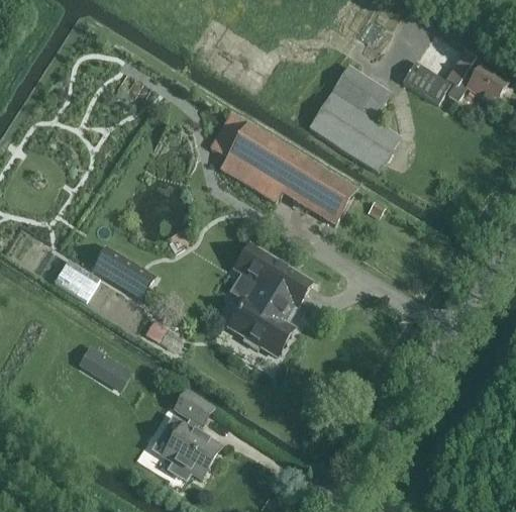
[(416,61),(402,82),(438,105),(445,94),(457,102),(466,89),(494,107),(508,83),(480,65),(483,61),(462,48),(443,78),(416,61)]
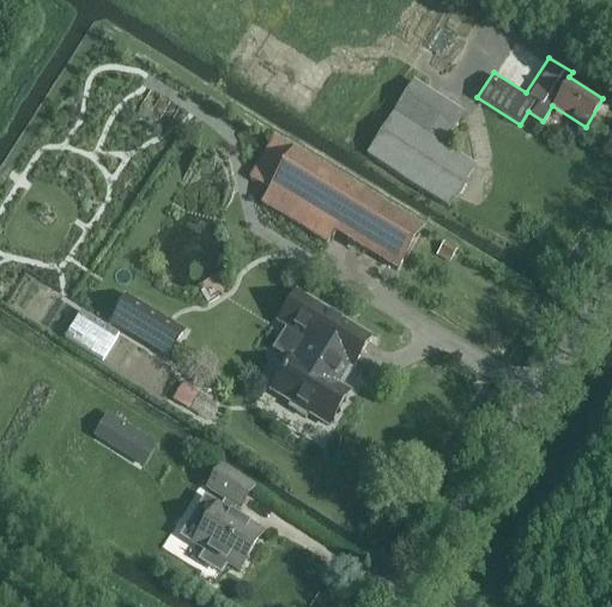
[(465,110),(413,77),(365,151),(449,206),(476,163),(444,141),(465,110)]
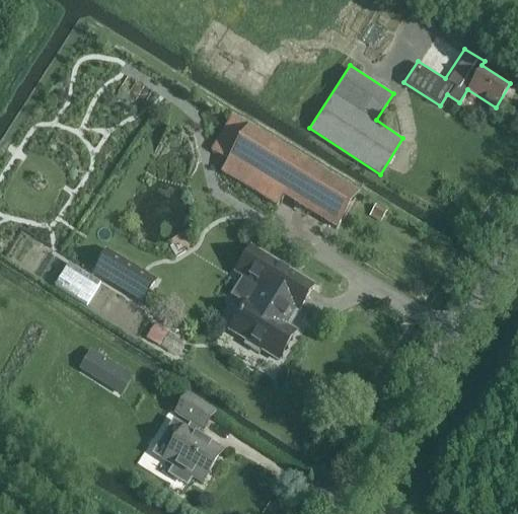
[(230,114),(210,147),(227,156),(220,167),(276,201),(282,192),(336,224),(358,189),(247,122),(247,124),(230,114)]
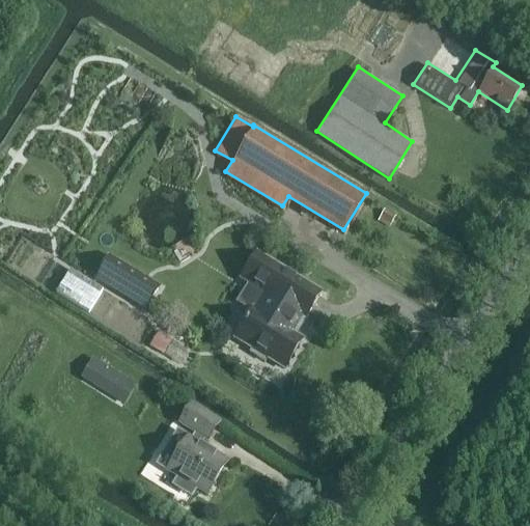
[(93,274),(143,304),(157,282),(107,251),(93,274)]
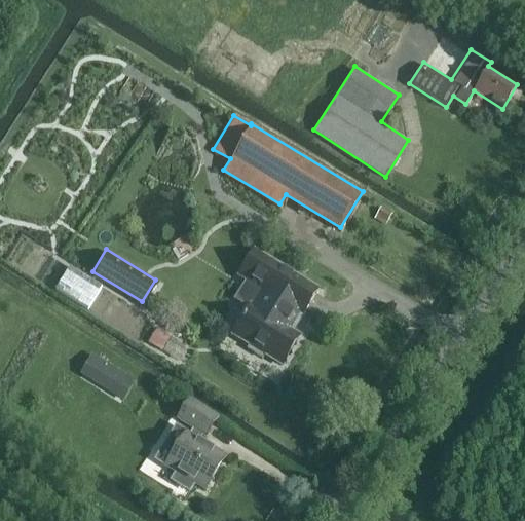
[(302,311),(316,287),(254,249),(239,273),(263,288),(252,305),(250,303),(232,331),(250,341),(247,345),(262,356),(264,351),(282,362),(298,333),(287,326),(298,308),(302,311)]
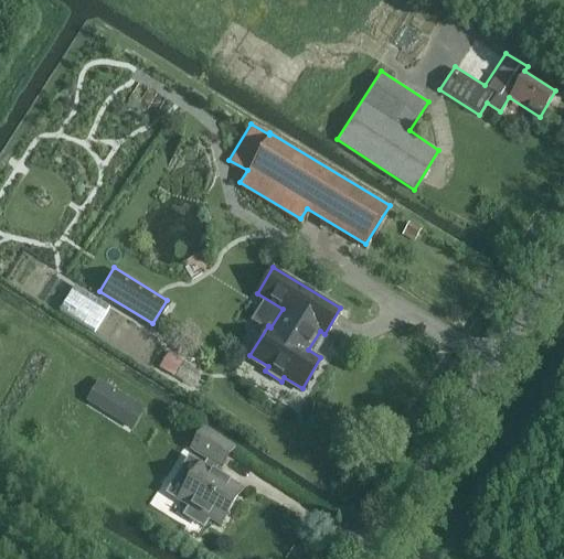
[(168,348),(158,364),(173,374),(183,358),(168,348)]
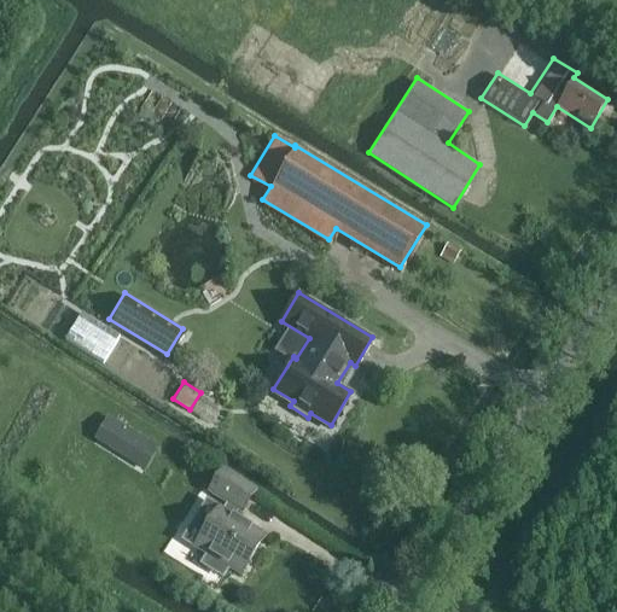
[(108,413),(92,436),(144,467),(158,444),(108,413)]
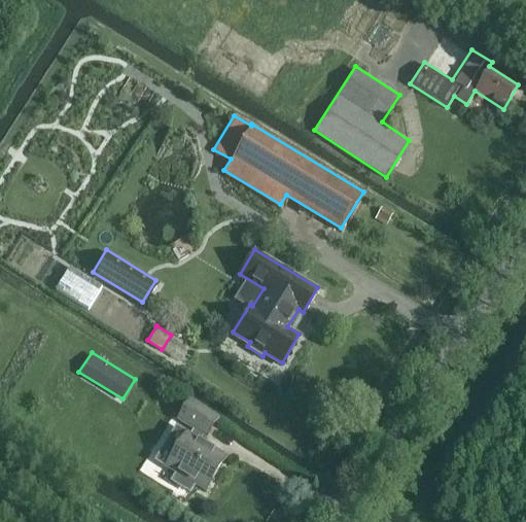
[(184,430),(164,463),(175,470),(170,478),(187,489),(193,481),(205,488),(225,455),(199,439),(202,435),(206,438),(218,416),(188,396),(175,417),(191,427),(188,433),(184,430)]
